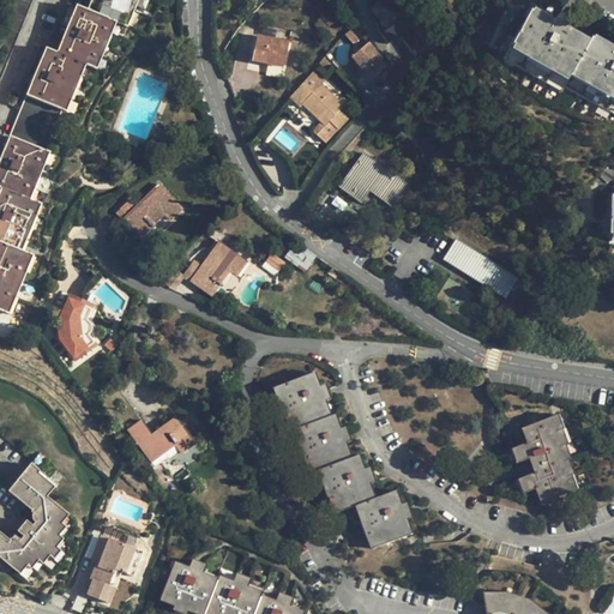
[(26,98),(59,110),(64,98),(67,101),(77,77),(73,74),(78,62),(90,68),(94,58),(97,59),(107,35),(104,32),(108,20),(120,25),(126,8),(131,10),(134,0),(92,0),(88,12),(77,7),(58,55),(46,49),(26,98)]
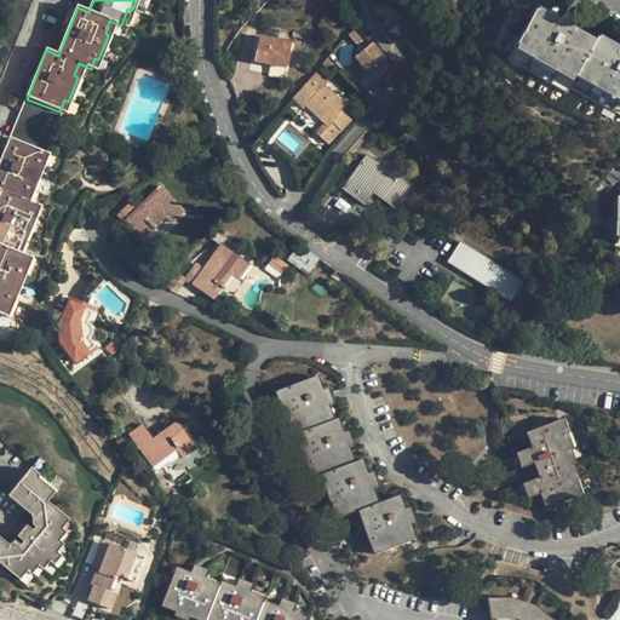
[(377,0),(380,4),(377,6),(390,27),(408,13),(397,0),(377,0)]
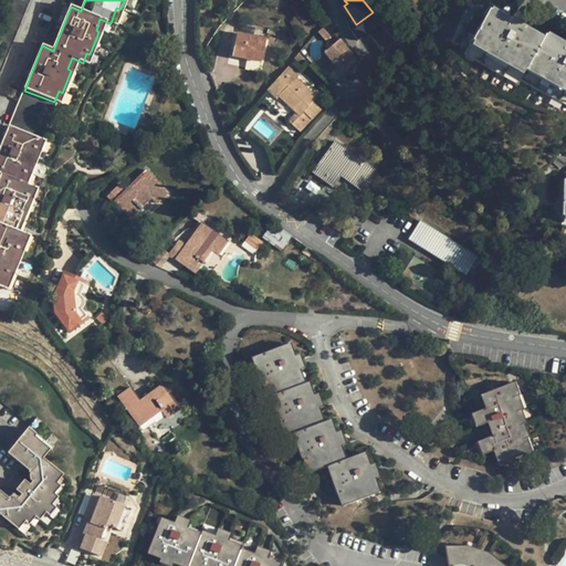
[(510,21),(490,10),(463,55),(516,85),(520,81),(565,106),(565,44),(565,48),(545,35),(542,41),(523,30),(524,27),(511,19),(510,21)]
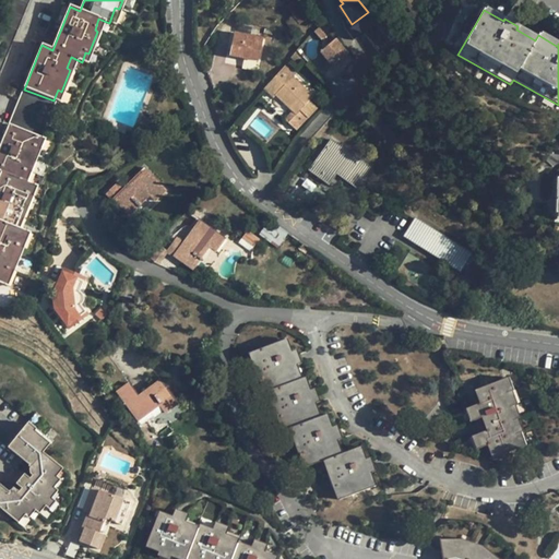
[(318,34),(323,40),(330,35),(323,28),(318,34)]
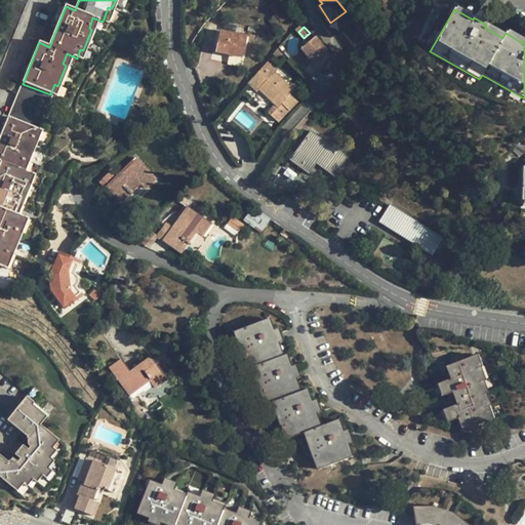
[(219,31),(215,51),(243,57),(247,37),(219,31)]
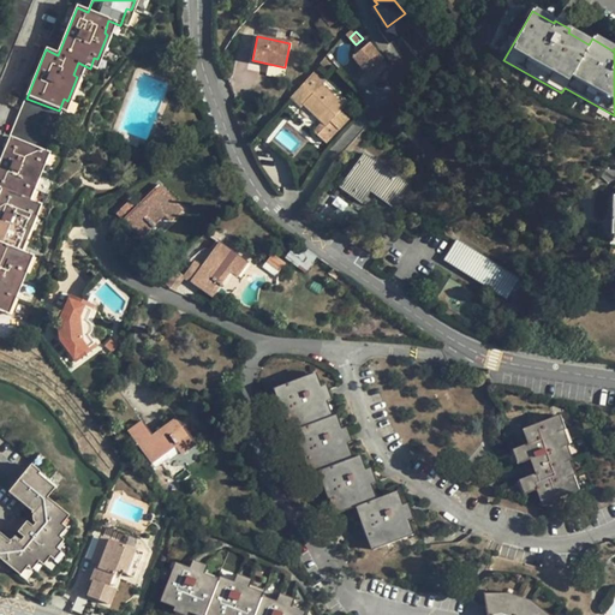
[(369,42),(353,58),(366,73),(370,70),(377,77),(389,65),(369,42)]
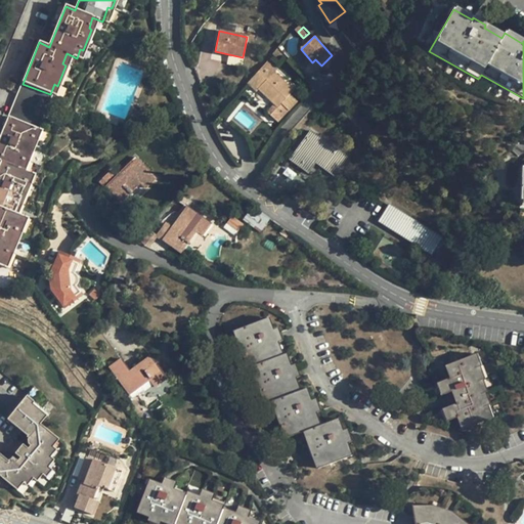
[(285,54),(279,47),(273,54),(279,60),(285,54)]
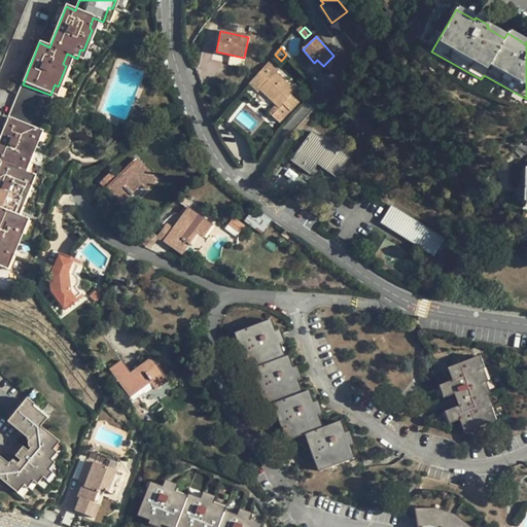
[(317,60),(314,63),(320,69),(323,66),(317,60)]
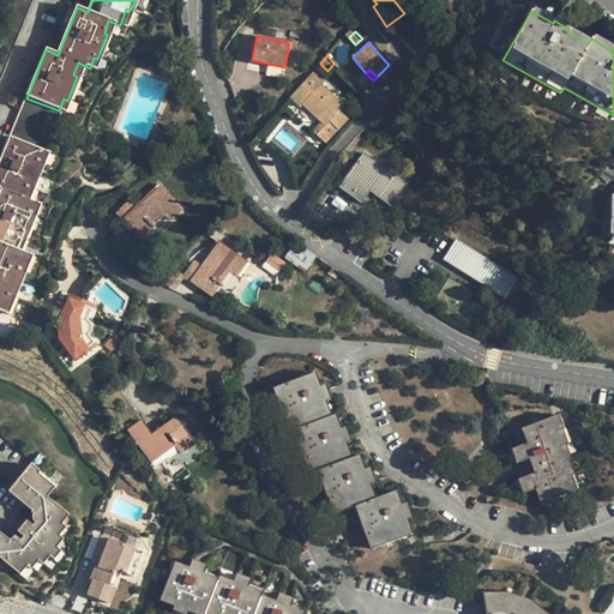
[(314,71),(290,97),(300,107),(304,103),(324,122),(315,132),(327,144),(350,119),(341,110),(344,106),(321,84),(325,80),(314,71)]
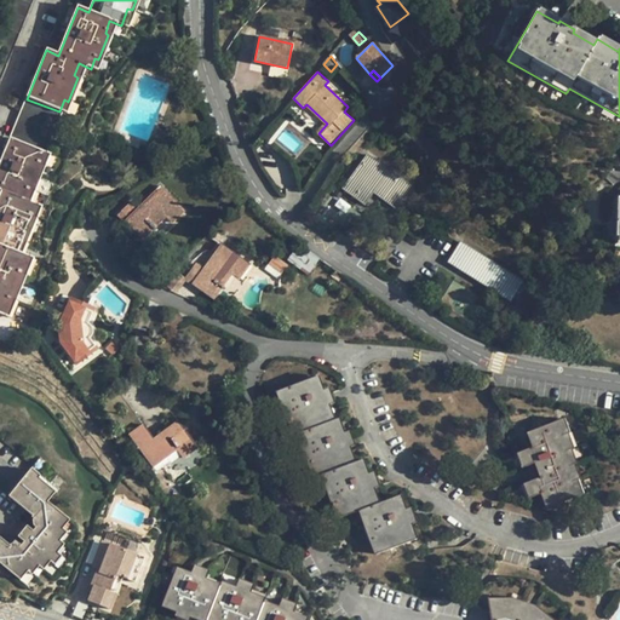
[(27,99),(22,112),(58,126),(63,114),(59,112),(27,99)]
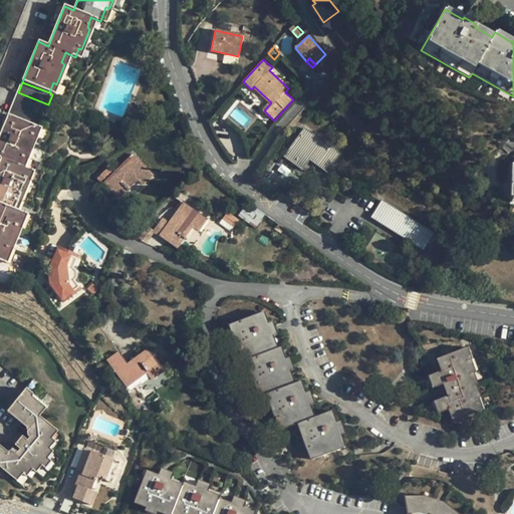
[(48,104),(18,92),(13,103),(43,115),(48,104)]
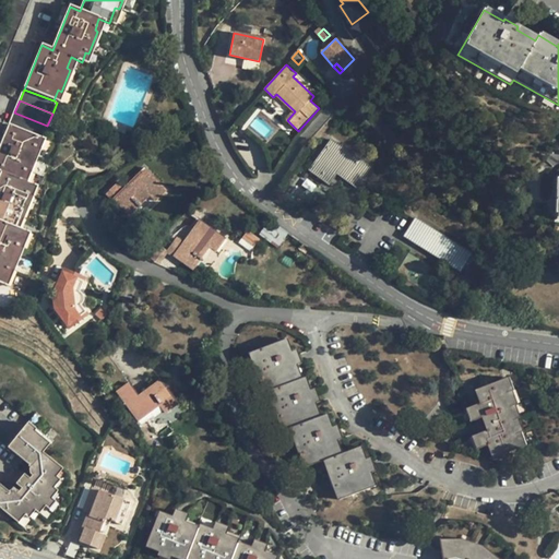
[(47,126),(14,113),(9,126),(38,137),(43,139),(47,126)]
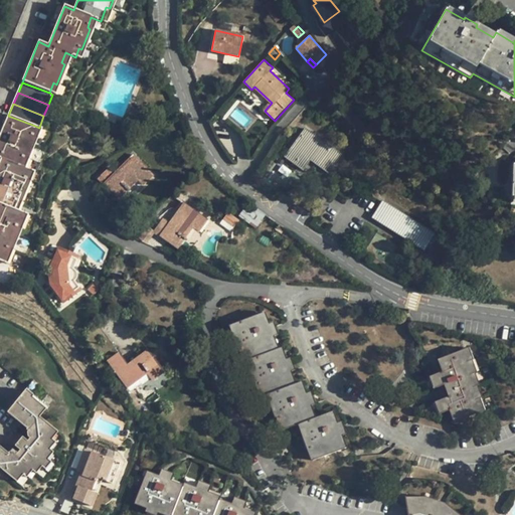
[(0,261),(1,262),(7,247),(10,248),(19,228),(15,226),(21,212),(12,208),(15,199),(19,201),(27,180),(24,178),(27,170),(19,166),(23,157),(25,158),(34,137),(31,135),(35,126),(8,116),(0,135),(0,158),(1,159),(0,160),(0,261)]
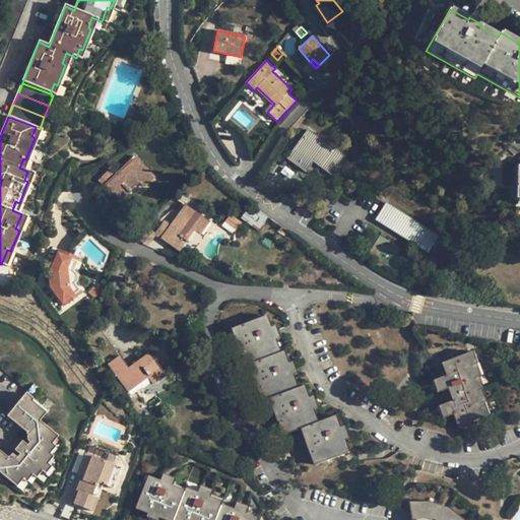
[(310,129),(299,144),(336,170),(345,156),(310,129)]
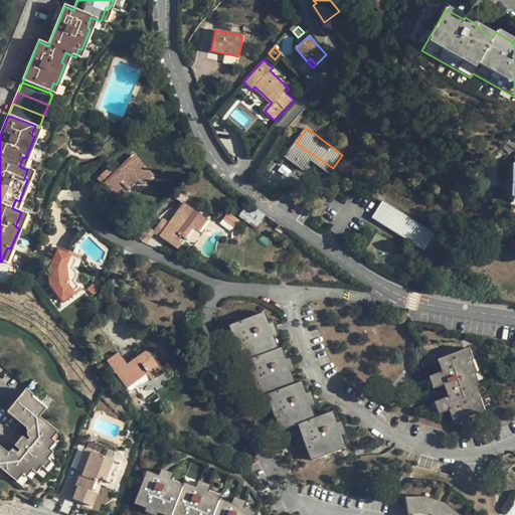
[(333,168),(296,143),(286,157),(305,170),(309,164),(306,163),(309,158),(312,160),(330,172),(333,168)]
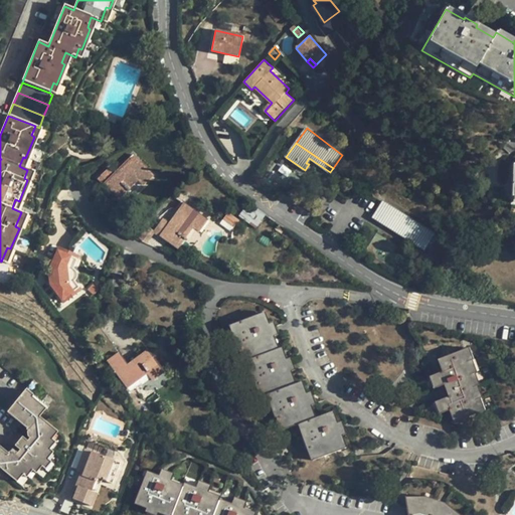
[(110,167),(98,180),(103,185),(105,183),(120,198),(138,180),(144,186),(153,175),(134,155),(116,173),(110,167)]
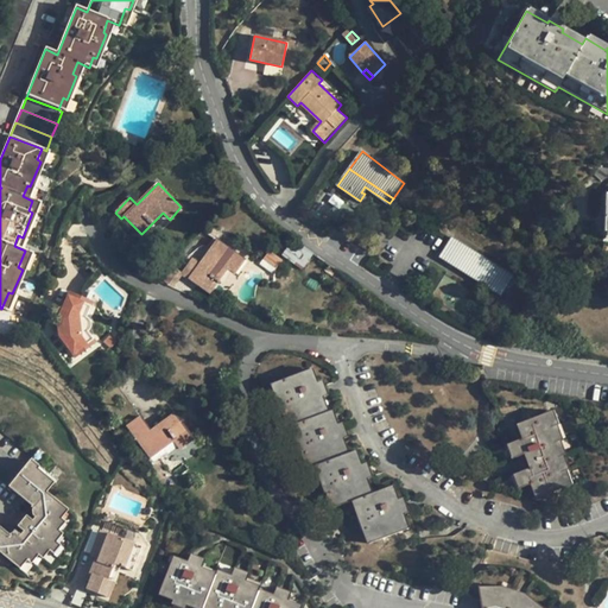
[(454,238),(441,257),(492,289),(504,268),(454,238)]
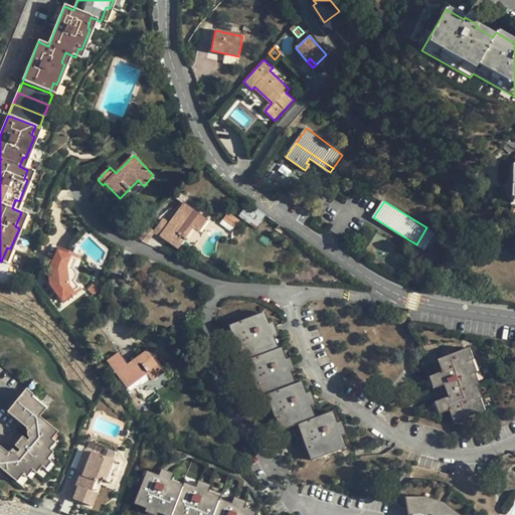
[(255,228),(266,215),(247,202),(238,216),(255,228)]
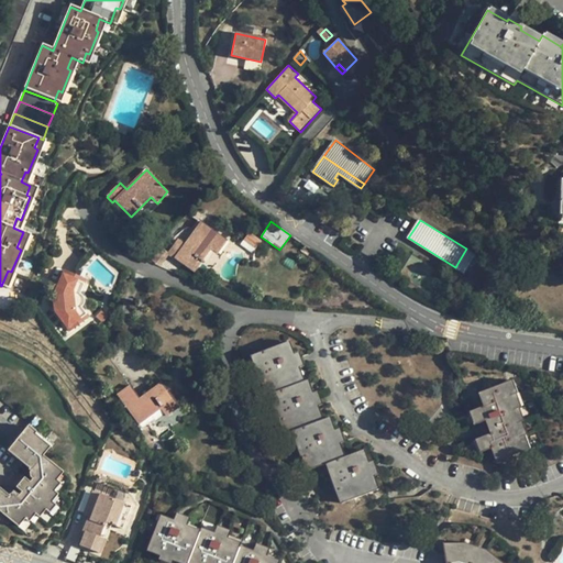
[(168,253),(166,255),(168,257),(174,261),(176,258),(194,272),(211,249),(218,253),(227,241),(201,222),(185,245),(177,240),(168,253)]
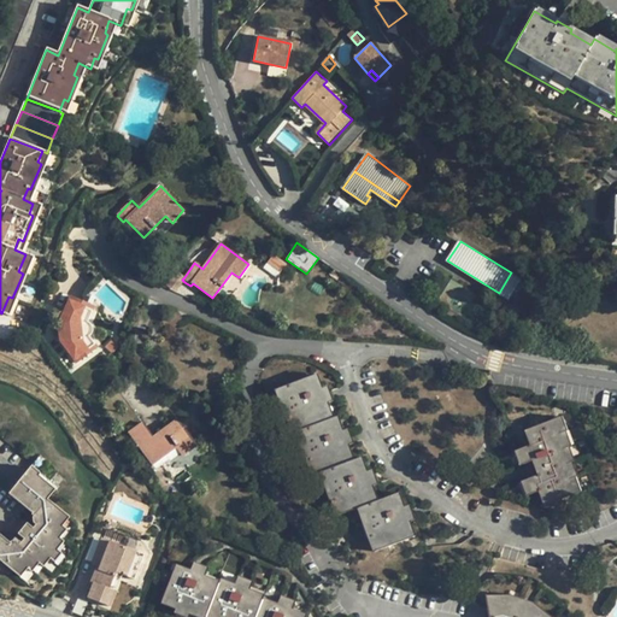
[(280,272),(286,264),(275,256),(269,264),(280,272)]
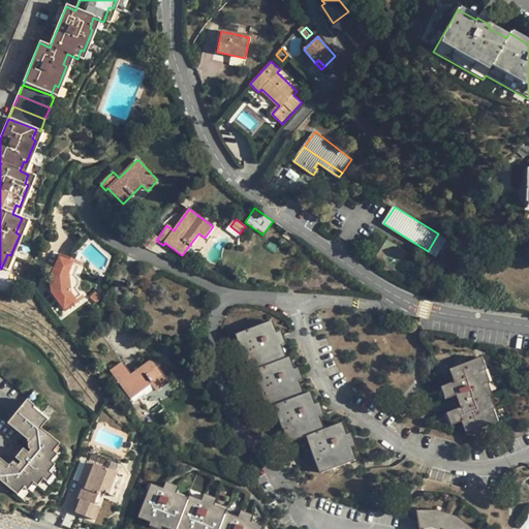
[(448,240),(438,234),(428,251),(437,257),(448,240)]
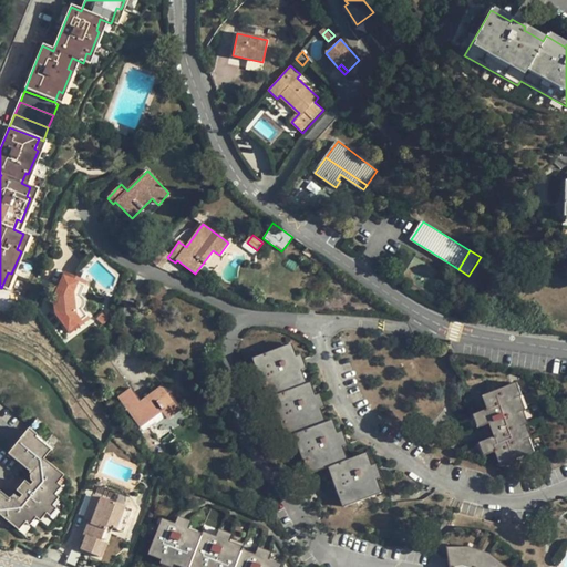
[(82,294),(86,281),(65,272),(54,299),(57,313),(72,334),(91,320),(83,309),(82,294)]
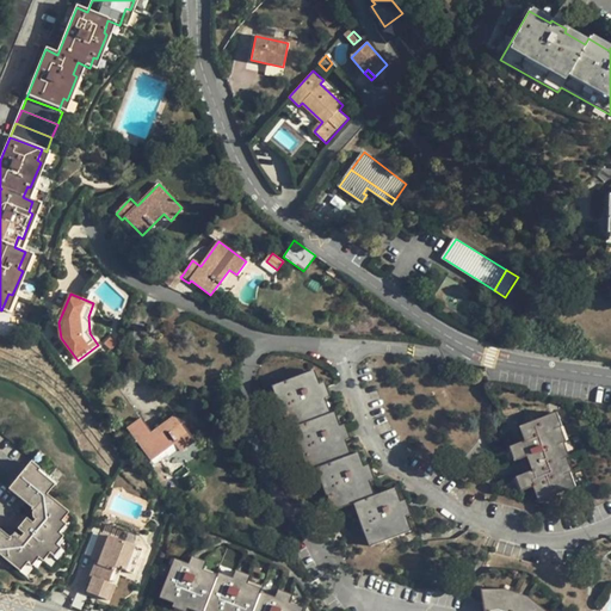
[(160,319),(166,328),(183,318),(177,308),(160,319)]
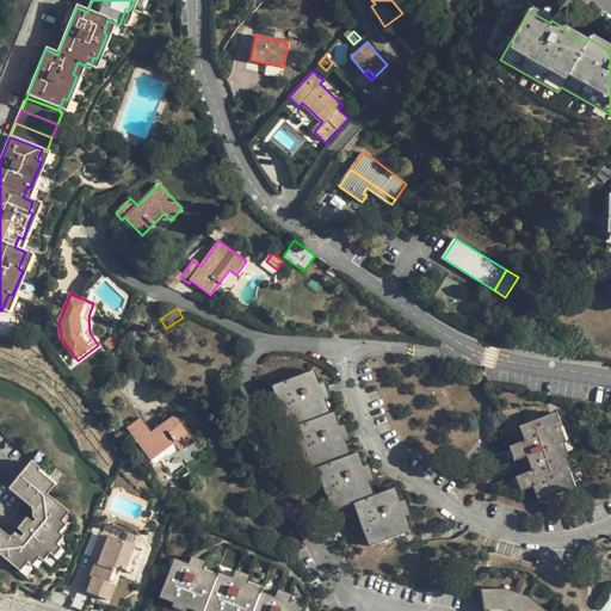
[(365,532),(370,547),(402,535),(397,520),(406,518),(400,503),(392,506),(387,492),(366,499),(360,485),(369,482),(363,467),(356,470),(350,456),(344,458),(338,444),(345,442),(339,427),(332,430),(327,415),(322,417),(318,403),(326,400),(320,386),(313,388),(308,374),(275,386),(281,399),(279,400),(284,415),(283,415),(289,430),(292,427),(297,442),(300,442),(304,456),(306,456),(310,469),(318,468),(322,482),(321,482),(327,498),(328,497),(333,511),(355,504),(359,517),(358,518),(364,534),(365,532)]
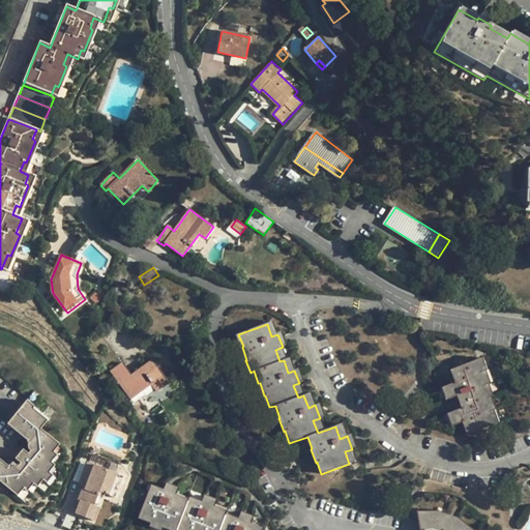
[(122,363),(111,372),(130,399),(151,384),(156,391),(169,383),(153,360),(131,376),(122,363)]
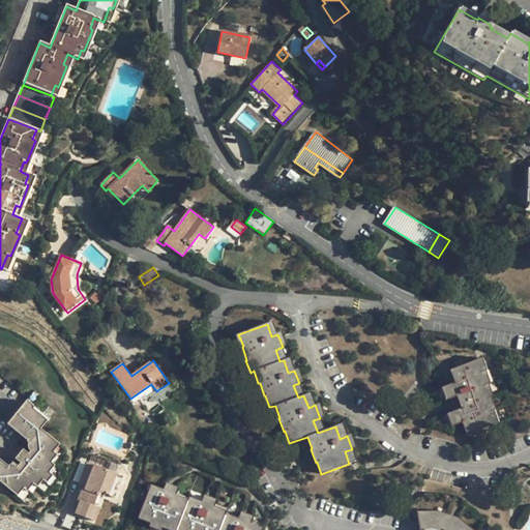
[(463,422),(468,435),(494,425),(489,413),(491,412),(486,400),(488,399),(482,386),(484,385),(479,374),(481,373),(477,360),(450,370),(455,383),(445,387),(449,400),(458,396),(462,408),(450,413),(454,425),(463,422)]
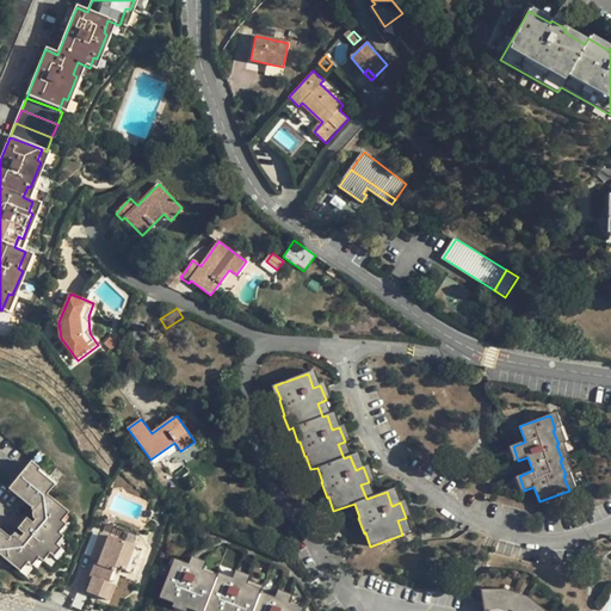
[(0,530),(0,556),(16,568),(22,560),(26,563),(34,554),(38,559),(44,550),(49,554),(56,544),(51,542),(57,534),(54,530),(61,522),(56,518),(63,510),(47,495),(54,485),(38,471),(35,474),(26,467),(7,488),(31,508),(30,510),(32,512),(31,512),(32,518),(34,519),(31,524),(25,518),(17,529),(23,534),(19,537),(13,532),(10,538),(0,530)]
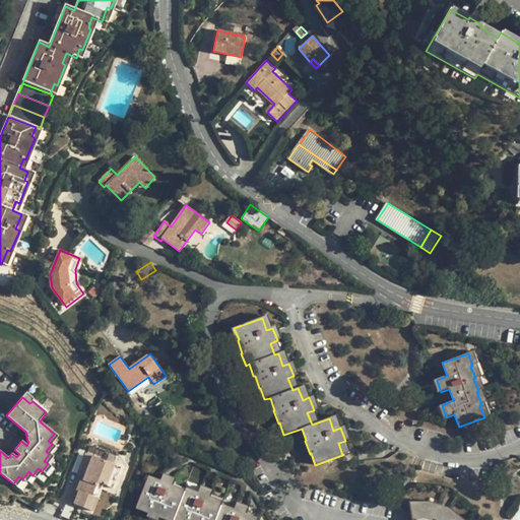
[(82,477),(81,480),(83,481),(95,485),(96,482),(102,484),(112,489),(120,467),(85,453),(77,475),(82,477)]
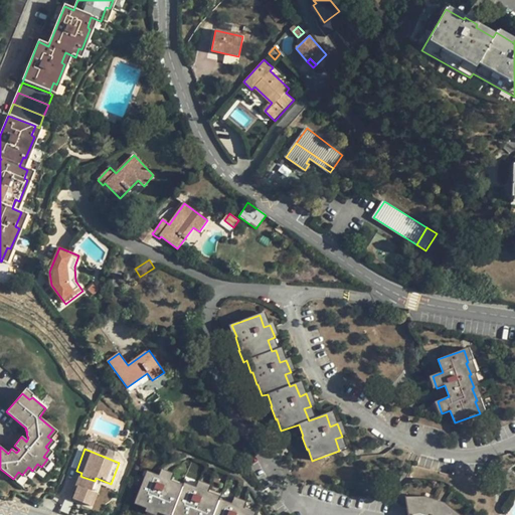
[(144,478),(135,502),(146,506),(145,508),(158,513),(159,511),(170,514),(172,513),(177,514),(240,514),(241,514),(244,507),(232,502),(228,511),(216,506),(217,504),(206,499),(209,491),(196,486),(193,495),(181,490),(180,492),(169,488),(172,479),(159,474),(156,482),(144,478)]
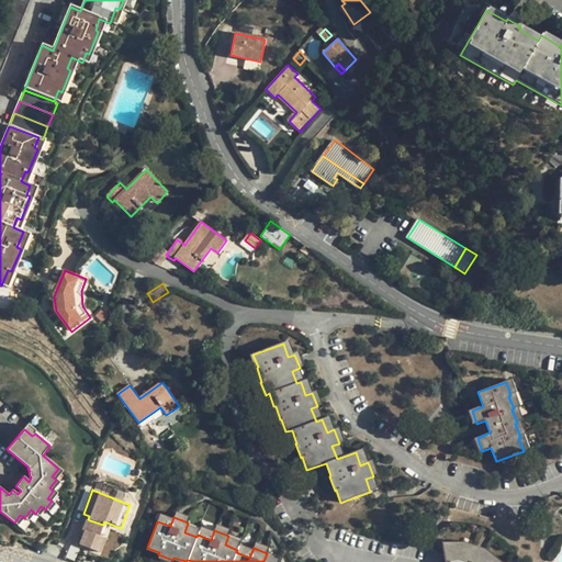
[(103,525),(90,520),(86,531),(85,530),(80,543),(100,551),(104,538),(99,536),(103,525)]
